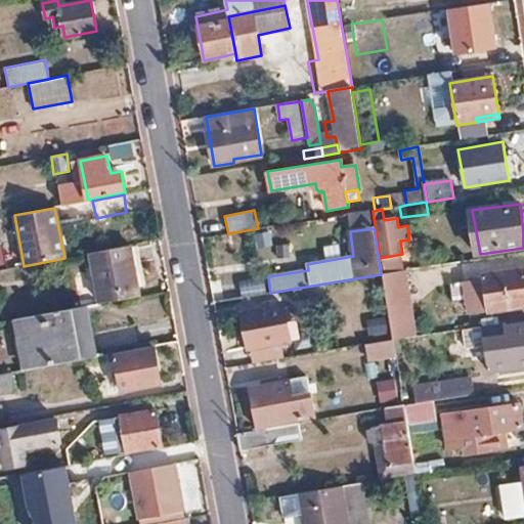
[(449,234),(435,236),(439,263),(474,258),(471,241),(450,244),(449,234)]
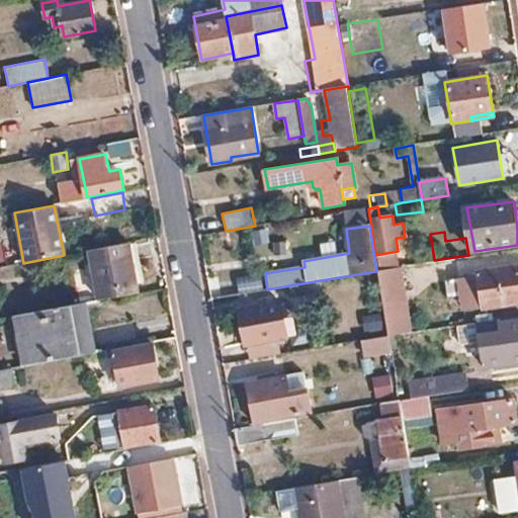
[(131,242),(88,250),(98,300),(139,292),(131,242)]
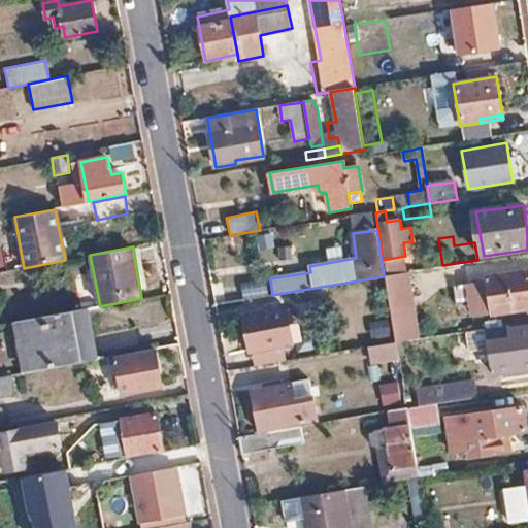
[(0,271),(12,270),(9,258),(0,259),(0,271)]
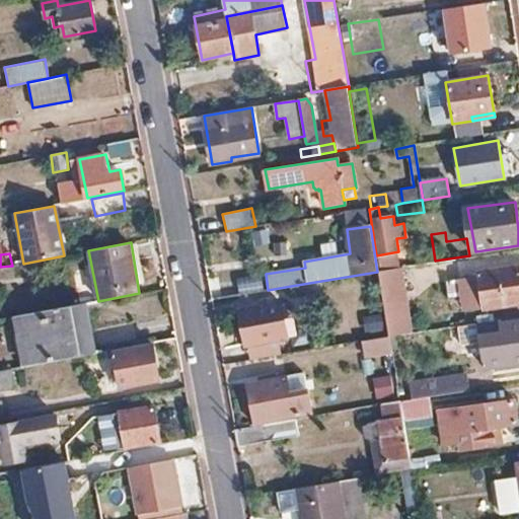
[(487,309),(518,303),(518,266),(480,272),(482,277),(460,280),(464,310),(486,307),(487,309)]
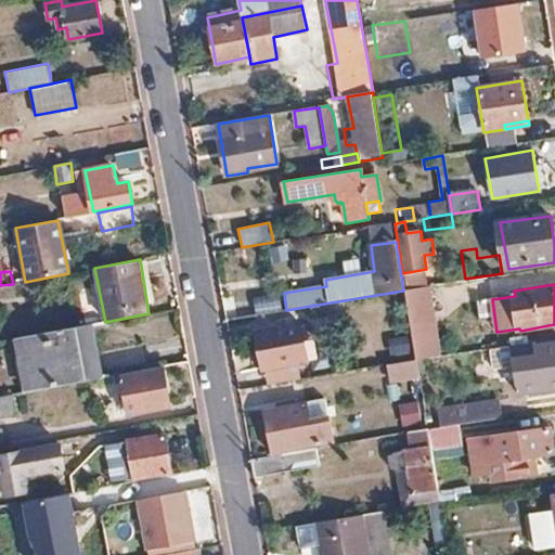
[(405,291),(409,311),(415,348),(417,360),(430,358),(420,288),(405,291)]
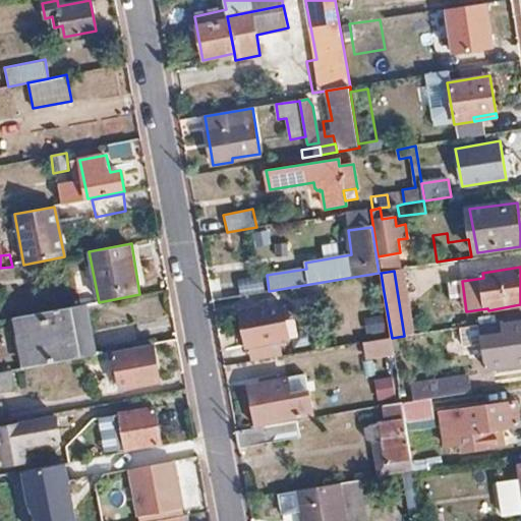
[(323,282),(292,287),(294,300),(325,295),(323,282)]
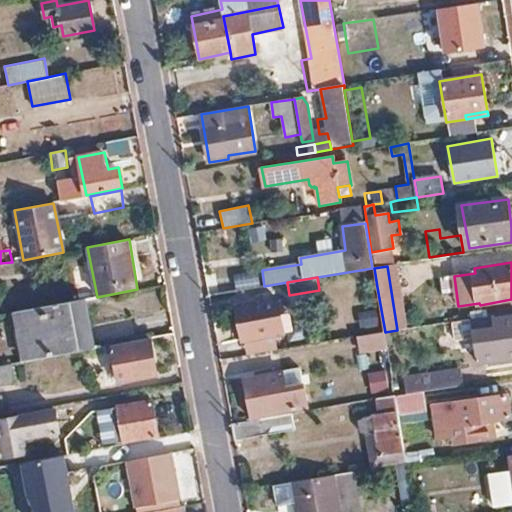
[(278,299),(236,307),(243,341),(284,333),(278,299)]
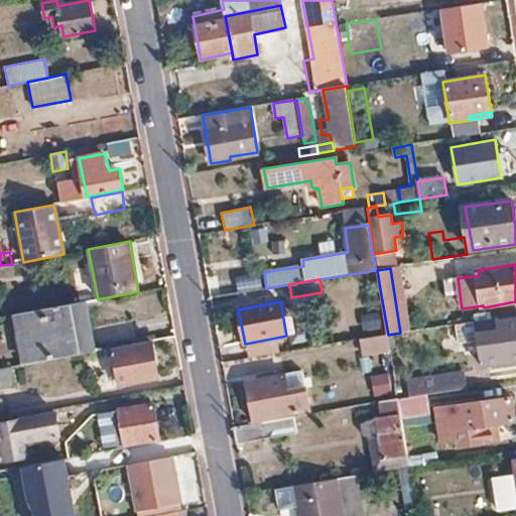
[(80,302),(17,314),(26,364),(92,352),(87,326),(85,326),(80,302)]
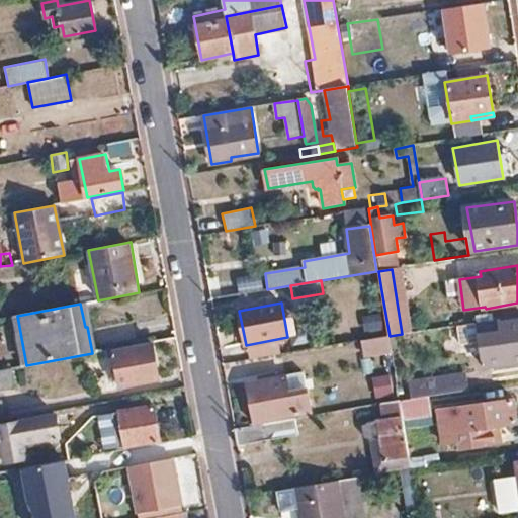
[(499,319),(478,323),(457,326),(460,346),(481,343),(484,369),(517,363),(517,319),(499,323),(499,319)]
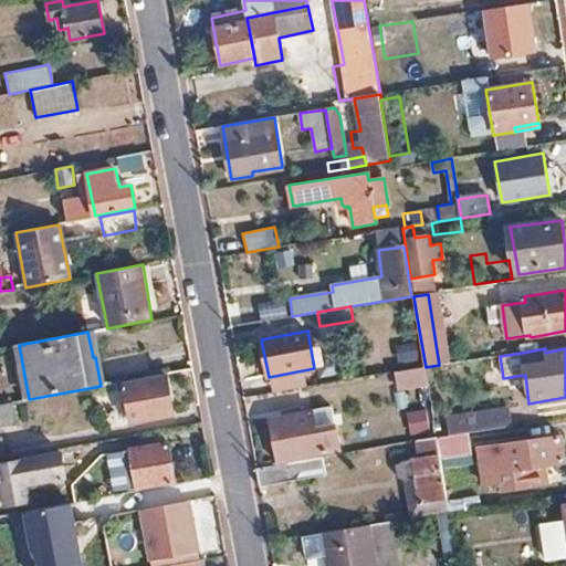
[(412,357),(415,369),(426,367),(423,355),(412,357)]
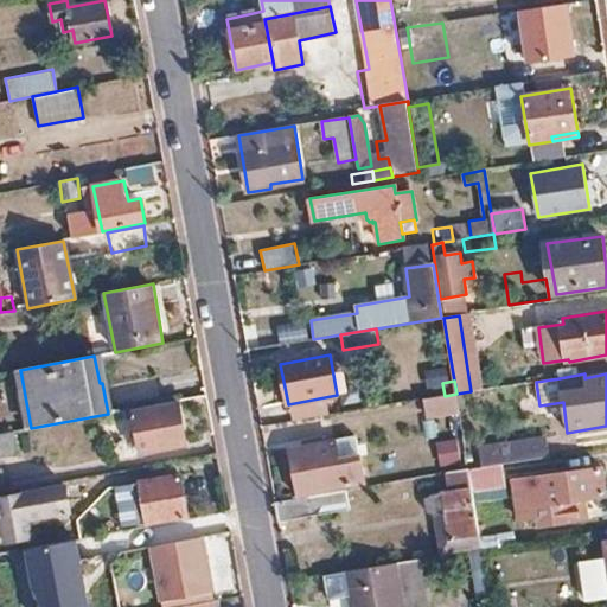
[(457,394),(445,396),(423,398),(427,417),(459,413),(457,394)]
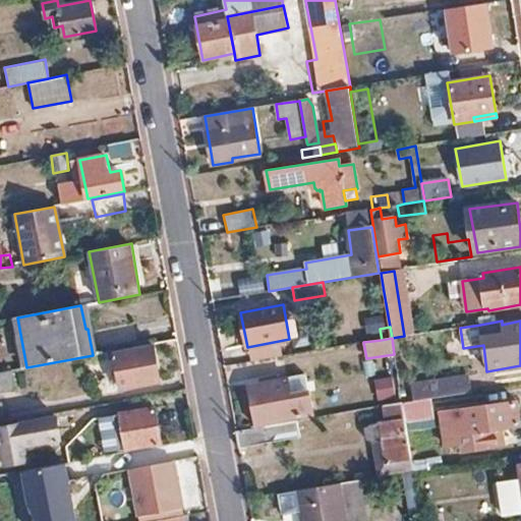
[(154,345),(96,356),(98,364),(115,361),(121,390),(161,383),(154,345)]
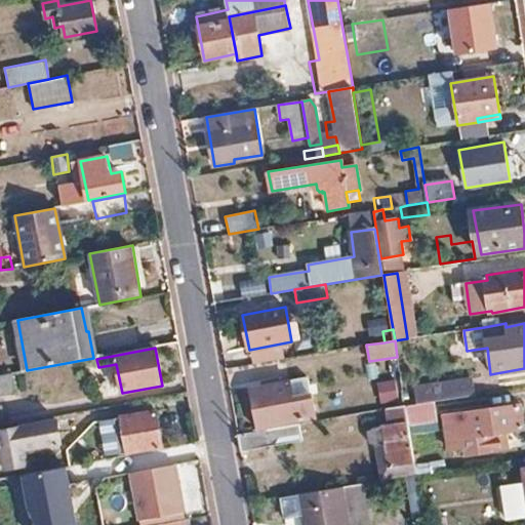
[(0,421),(5,421),(2,405),(0,405),(0,394),(14,392),(11,373),(0,375),(0,421)]
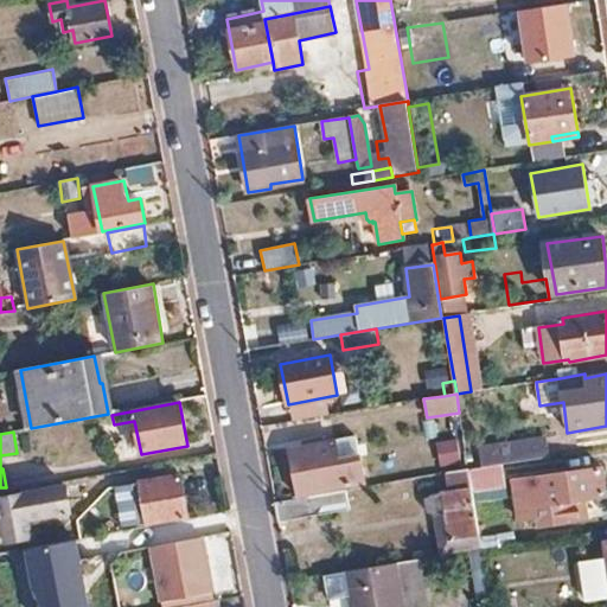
[(480,448),(483,467),(549,458),(545,439),(480,448)]
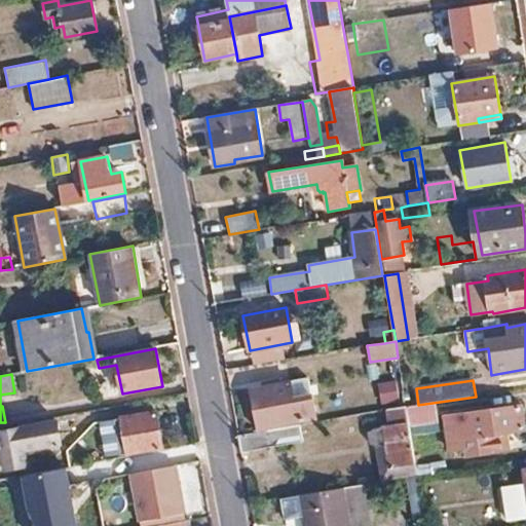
[(259,429),(316,419),(312,393),(294,397),(292,383),(253,389),(259,429)]
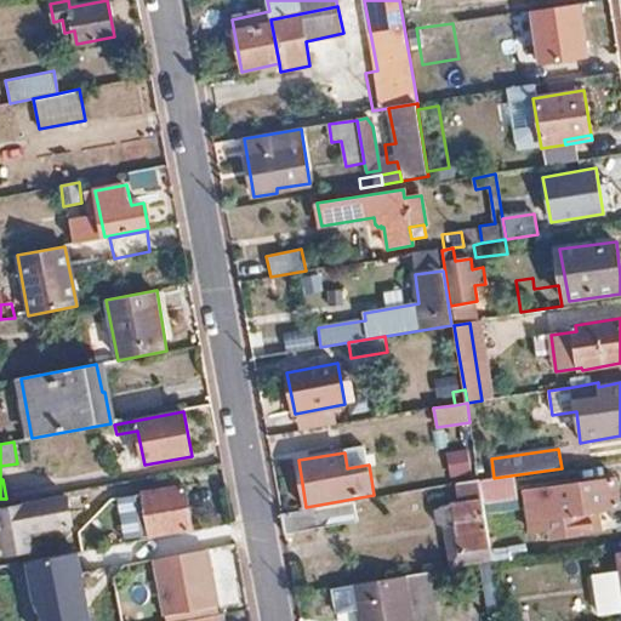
[(453,462),(456,483),(474,479),(471,460),(453,462)]
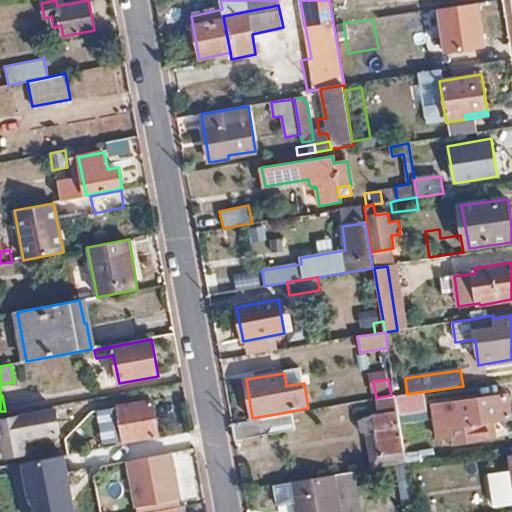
[(458,438),(456,427),(511,417),(508,393),(432,405),(438,441),(458,438)]
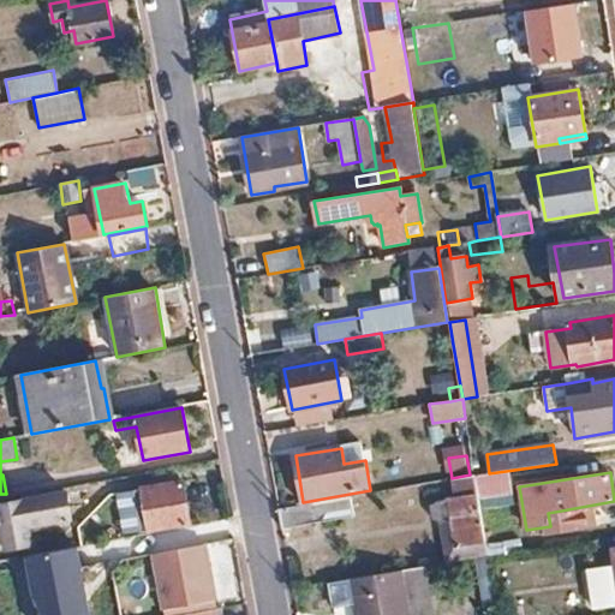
[(488,556),(475,477),(454,481),(457,497),(441,501),(433,508),(435,520),(442,523),(448,563),(476,559),(488,556)]
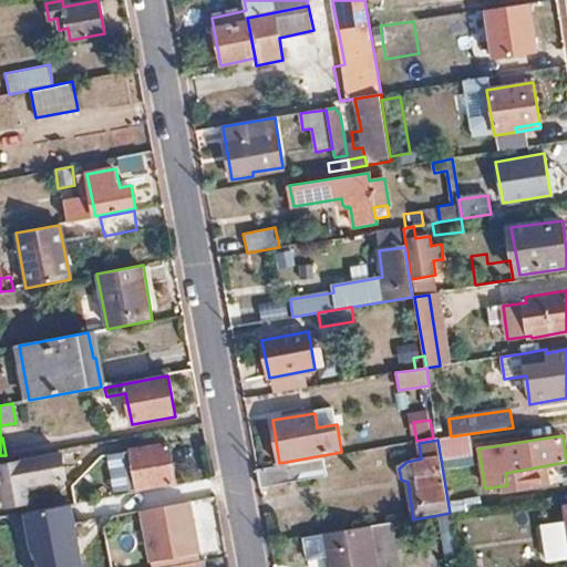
[(127,492),(175,483),(167,443),(130,451),(133,474),(125,475),(127,492)]
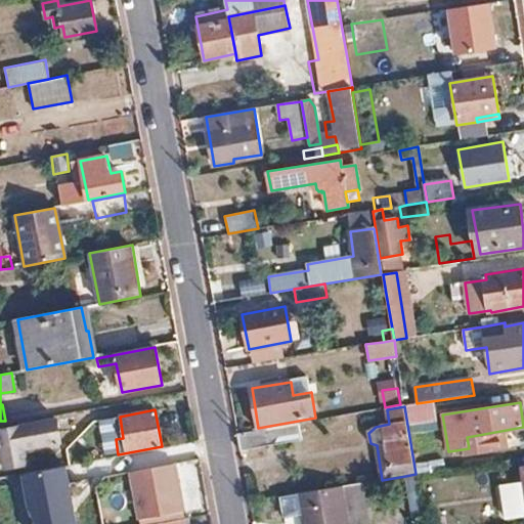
[(29,465),(26,449),(61,442),(57,419),(0,429),(0,460),(3,460),(5,469),(29,465)]
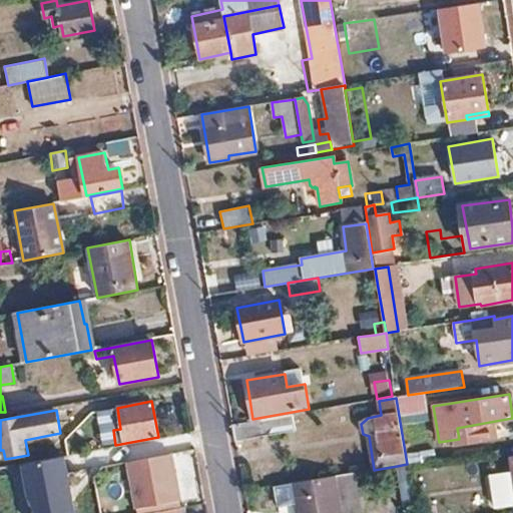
[(232,425),(235,441),(296,431),(293,415),(232,425)]
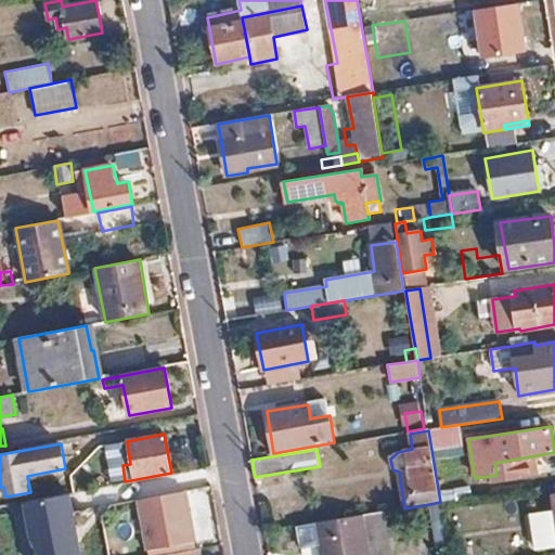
[(88,554),(77,494),(28,503),(37,554),(88,554)]
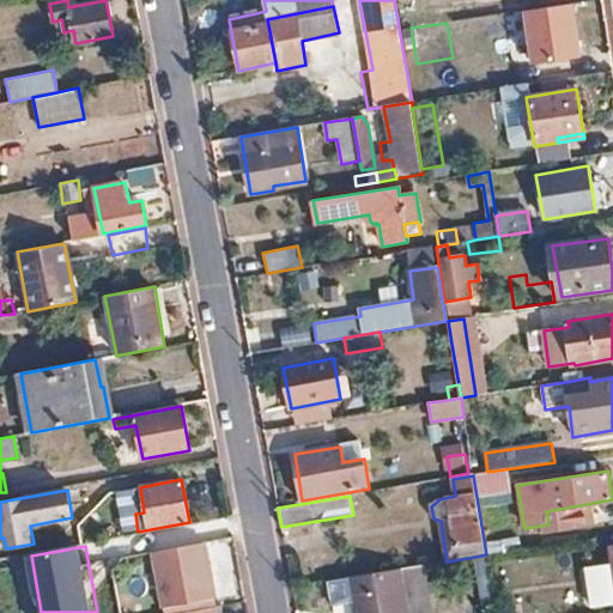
[(483,602),(495,601),(489,564),(486,554),(474,557),(483,602)]
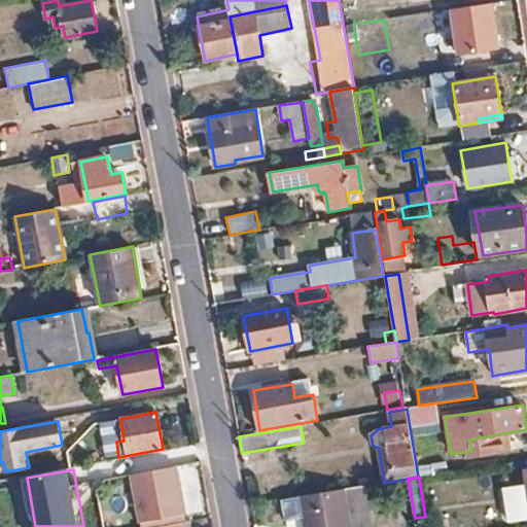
[(351,526),(345,489),(301,496),(305,526),(351,526)]
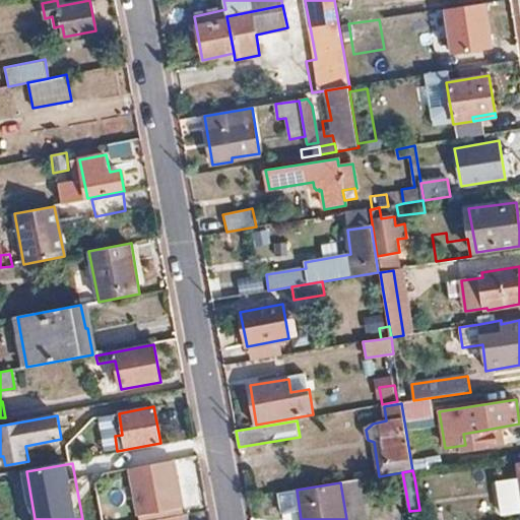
[(159,519),(188,514),(184,495),(156,501),(159,519)]
